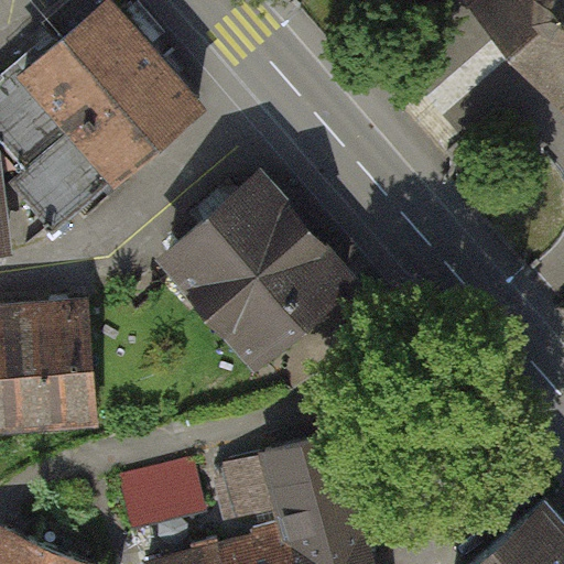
[(207,109),(109,0),(108,0),(0,96),(0,141),(76,226),(207,109)]
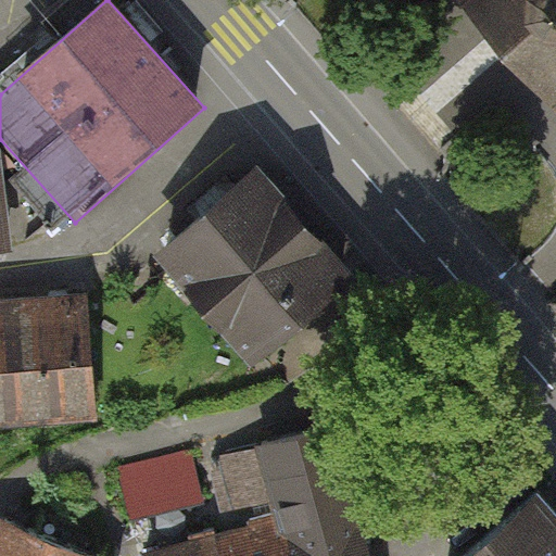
[(555,0),(472,0),(514,46),(555,93),(555,0)]
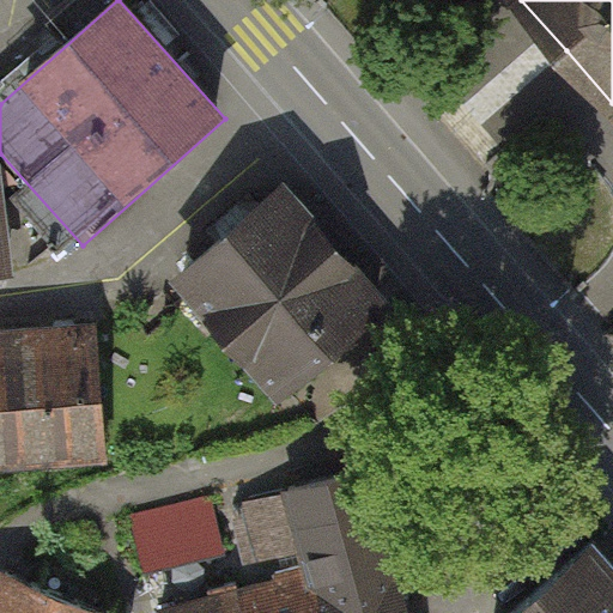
[(0,167),(0,278),(16,277),(4,167),(0,167)]
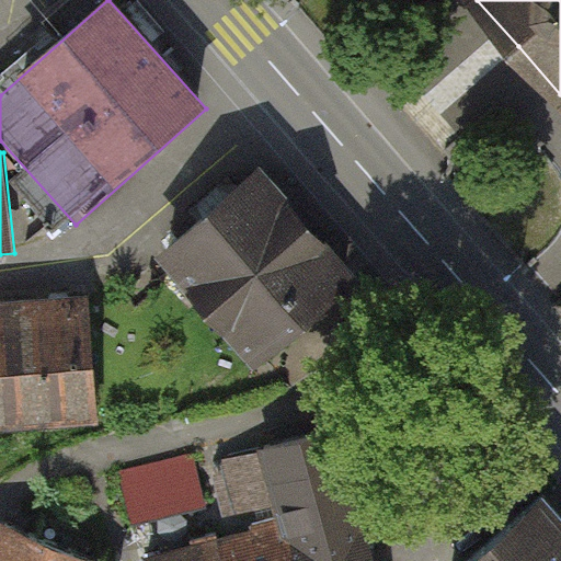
[(262,168),(164,249),(250,351),(346,271),(262,168)]
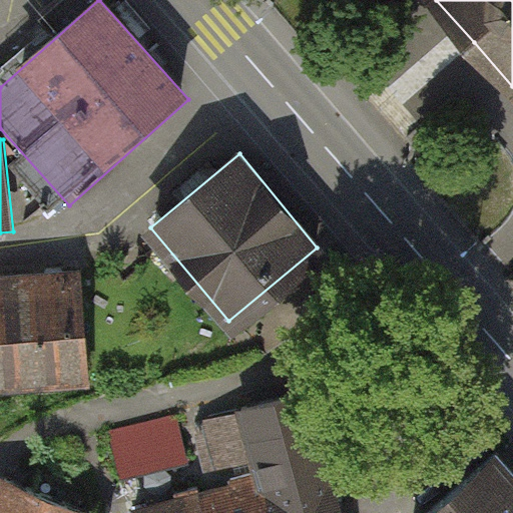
[(0,279),(0,395),(90,389),(82,274),(0,279)]
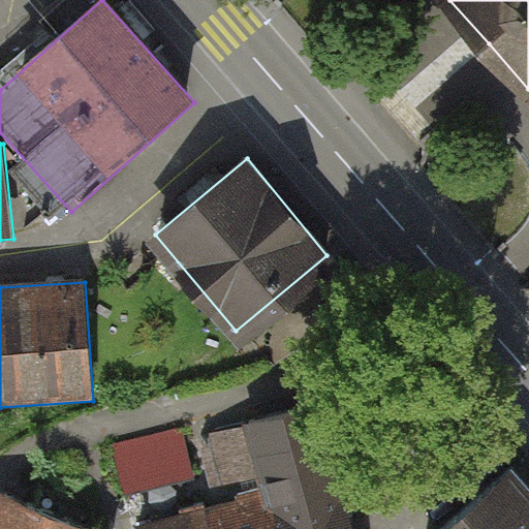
[(263,472),(270,496),(342,479),(324,407),(216,433),(227,481),(263,472)]
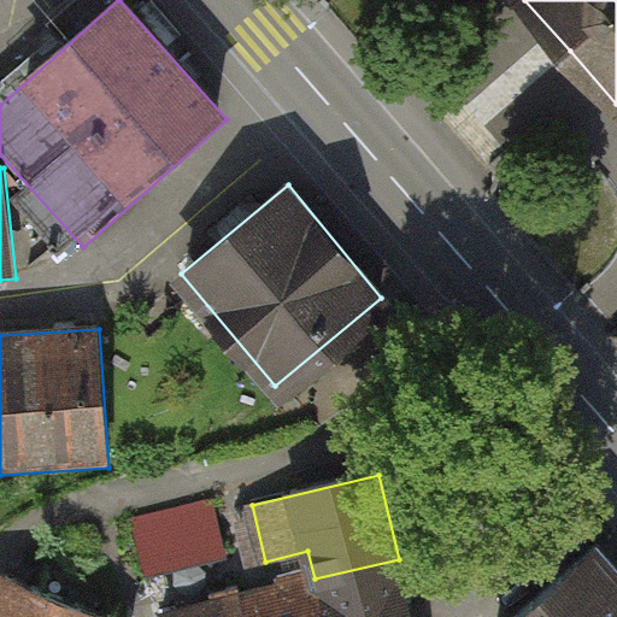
[(215,503),(136,519),(150,576),(228,559),(215,503)]
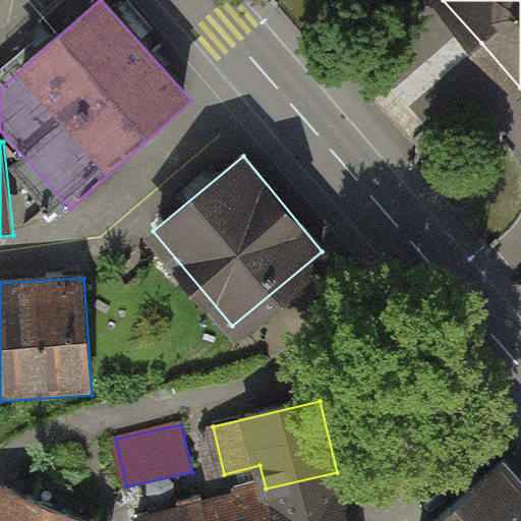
[(520,520),(520,478),(505,460),(436,520),(520,520)]
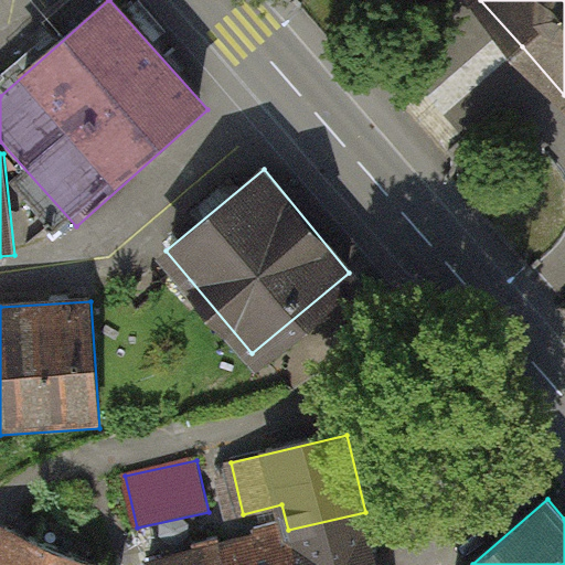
[(377,564),(365,512),(288,530),(156,564),(377,564)]
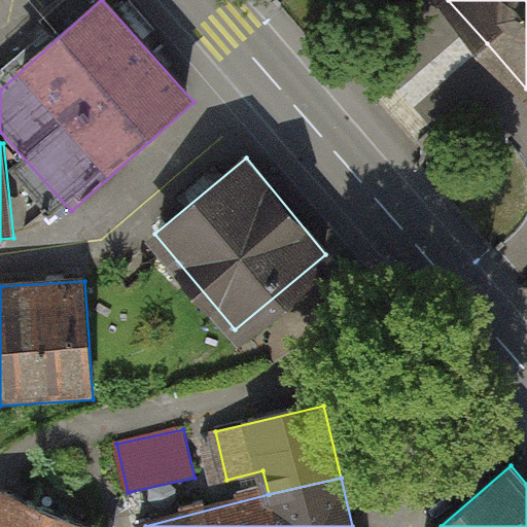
[(84,526),(0,492),(0,526),(84,526)]
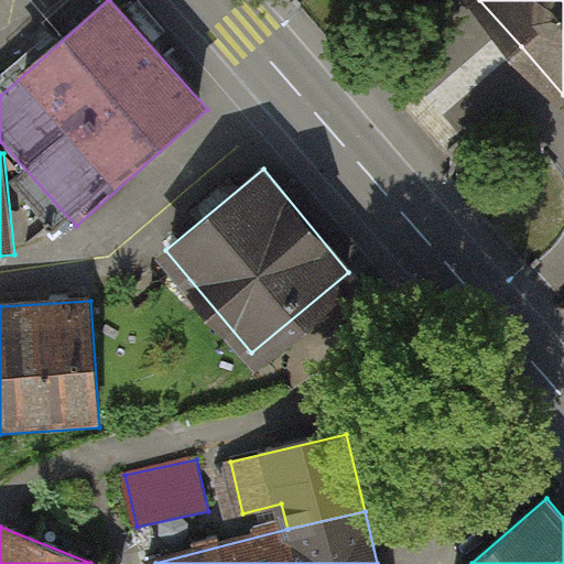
All buildings are outlined.
